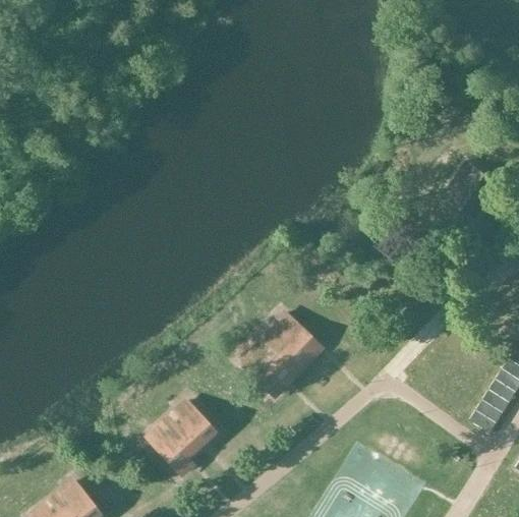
[(298,368),(320,346),(297,325),(299,323),(286,310),(263,335),(298,368)]
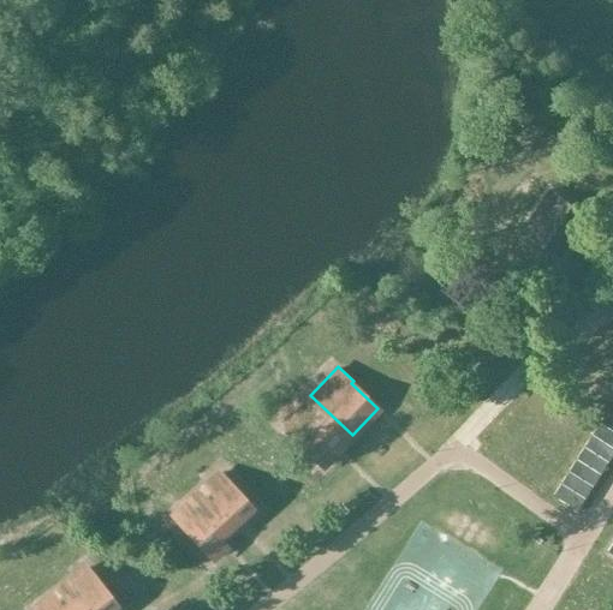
[(310,395),(283,424),(296,437),(298,435),(327,462),(352,435),(310,395)]
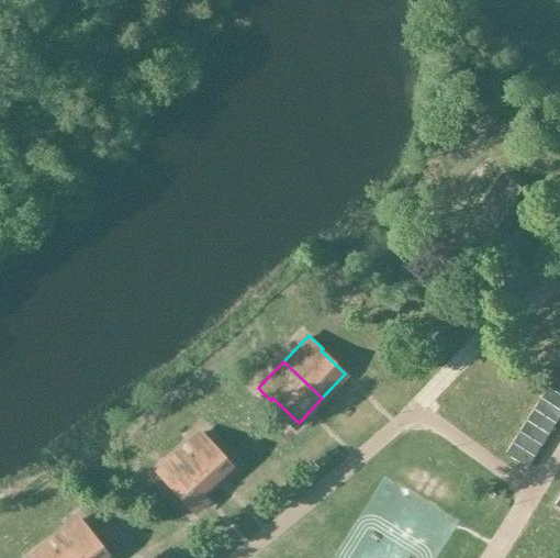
[(559,371),(558,370),(508,450),(532,464),(559,417),(559,371)]
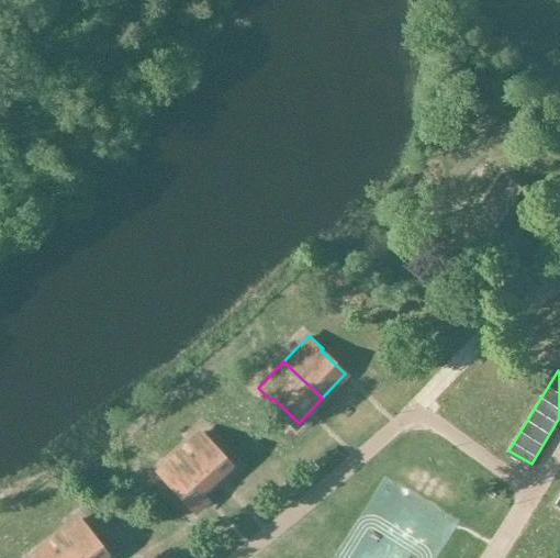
[(202,430),(181,449),(213,484),(234,465),(202,430)]
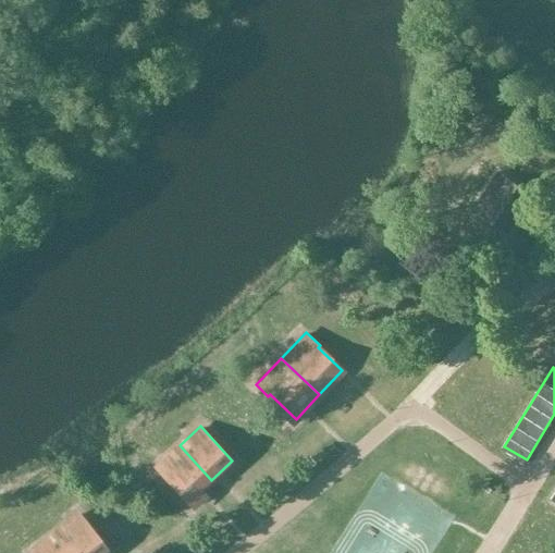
[(171,457),(161,467),(193,503),(205,492),(201,489),(211,480),(180,445),(169,455),(171,457)]
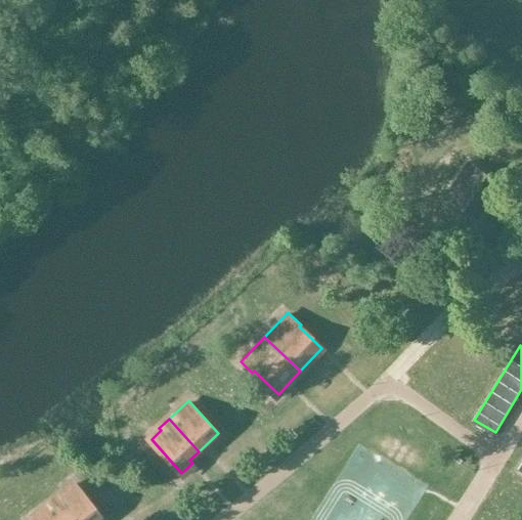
[(76,481),(54,497),(72,519),(97,519),(102,516),(76,481)]
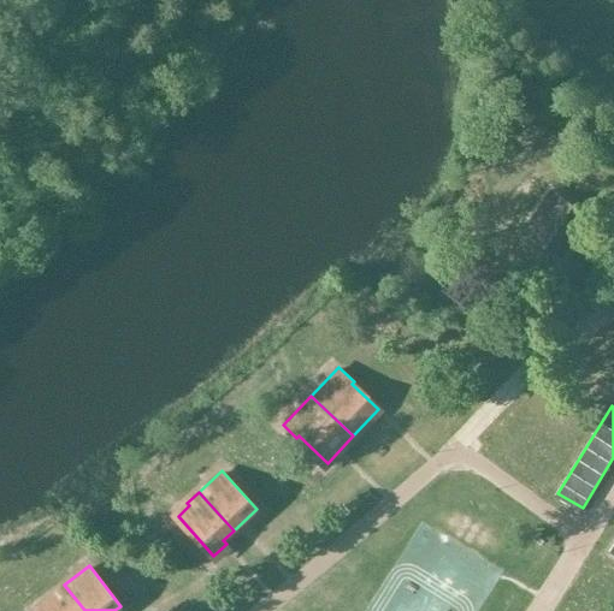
[(54,598),(41,607),(43,610),(84,610),(64,585),(52,594),(54,598)]
